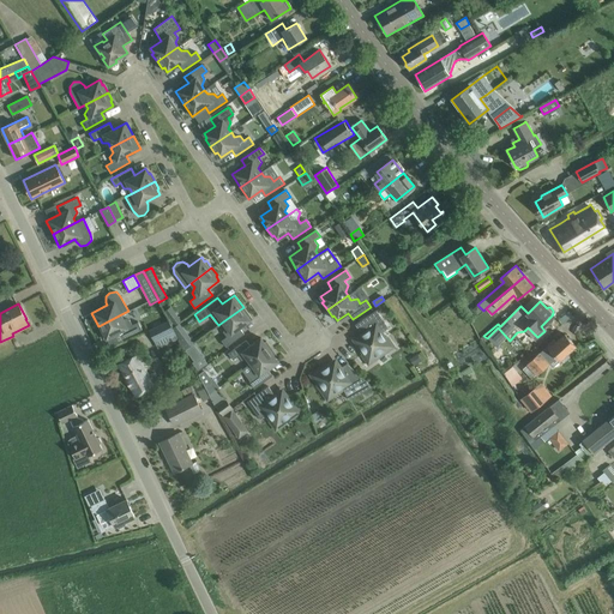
[(252,318),(244,307),(223,321),(226,326),(223,331),(227,336),(221,341),(226,347),(244,333),(240,327),(252,318)]
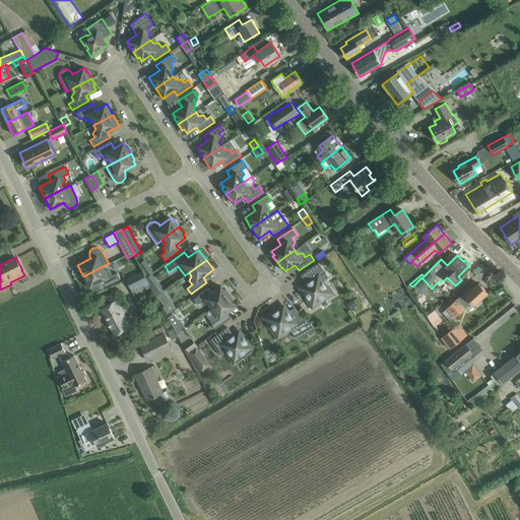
[(319,262),(301,274),(307,283),(301,287),(309,298),(307,299),(312,307),(320,302),(319,300),(323,297),(324,299),(332,294),(327,285),(325,286),(322,282),(329,277),(319,262)]
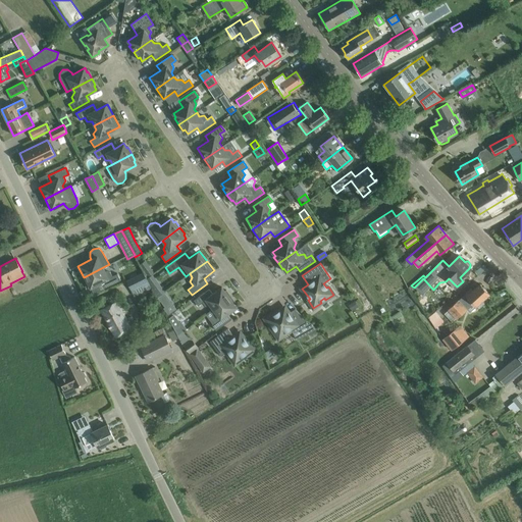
[(154,272),(149,266),(143,270),(144,271),(147,278),(154,272)]
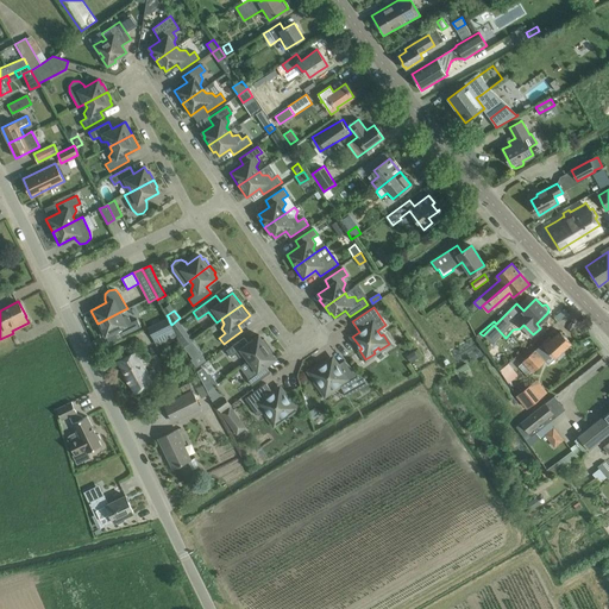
[(123,316),(120,312),(98,324),(104,337),(118,330),(121,337),(140,327),(137,319),(131,322),(129,316),(123,316)]
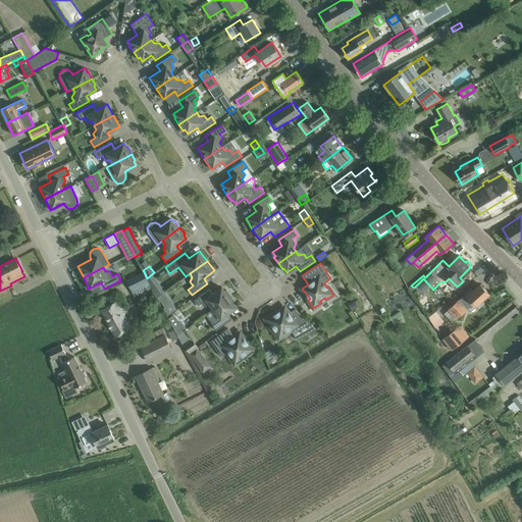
[(409,288),(411,285),(423,275),(418,269),(404,281),(409,288)]
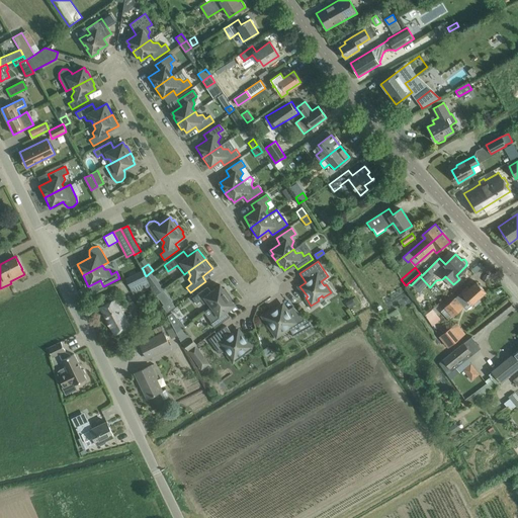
[(150,286),(147,279),(143,271),(126,279),(134,294),(150,286)]
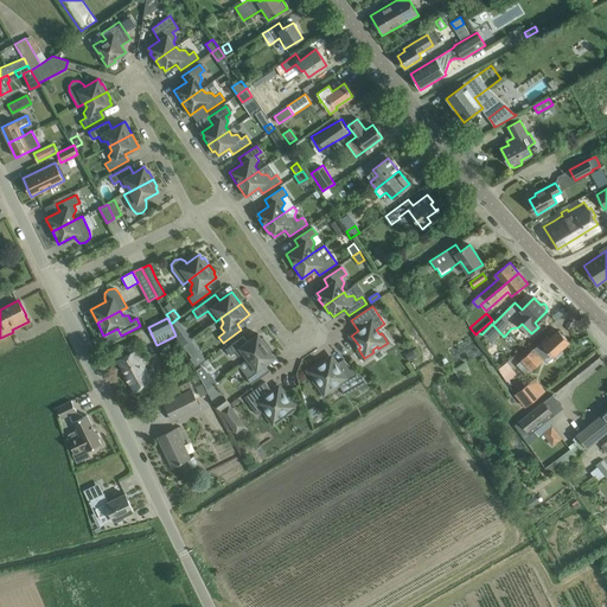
[(177,320),(171,325),(184,346),(191,338),(177,320)]
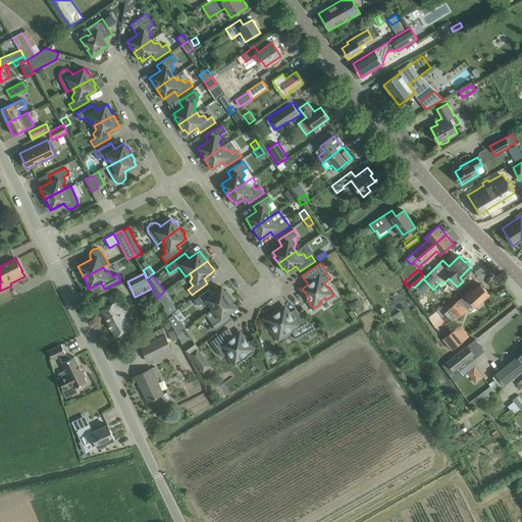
[(459,300),(449,309),(456,318),(457,318),(467,309),(470,312),(476,307),(480,308),(484,304),(483,301),(489,295),(480,283),(473,291),(471,289),(464,295),(465,295),(459,300)]
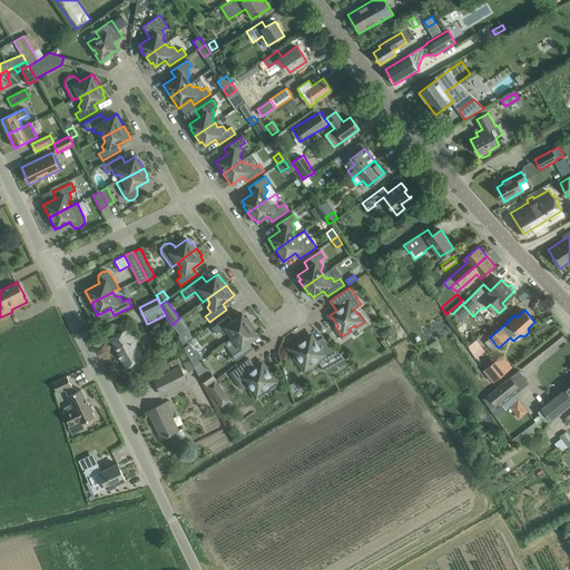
[(233,337),(252,323),(247,316),(245,317),(242,313),(232,321),(228,315),(212,327),(216,334),(220,330),(224,334),(231,334),(233,337)]
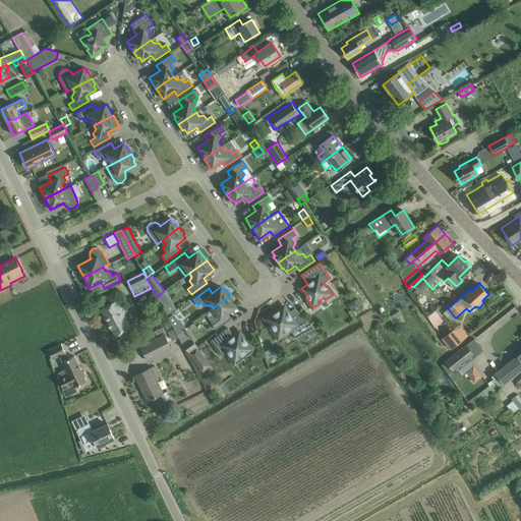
[(230,295),(213,308),(215,311),(213,316),(216,321),(212,324),(216,330),(231,319),(227,313),(236,306),(233,302),(235,301),(230,295)]
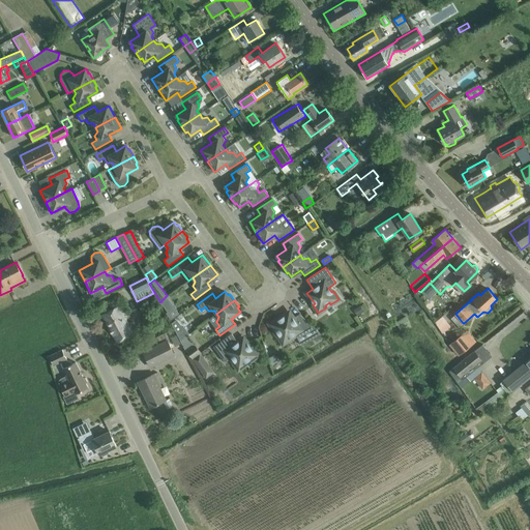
[(117,342),(126,337),(138,331),(134,323),(128,325),(118,305),(101,314),(117,342)]
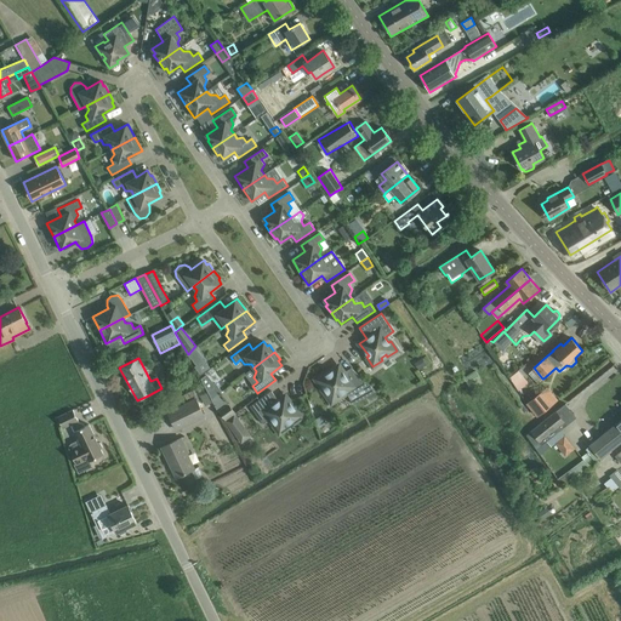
[(422,358),(414,363),(419,370),(427,364),(422,358)]
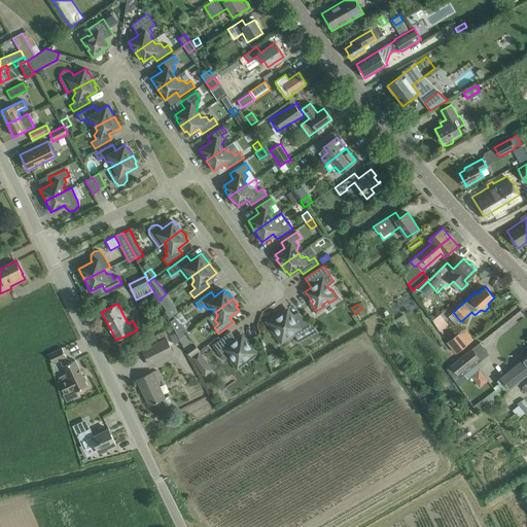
[(169,309),(165,311),(170,318),(178,312),(173,305),(169,309)]
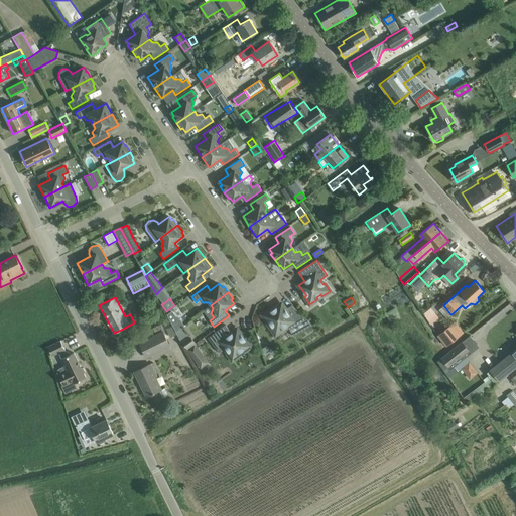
[(313,325),(306,318),(291,305),(285,309),(281,303),(270,311),(269,309),(262,314),(267,323),(269,321),(272,326),(270,327),(275,335),(283,330),(282,328),(286,325),(289,329),(293,336),(313,325)]
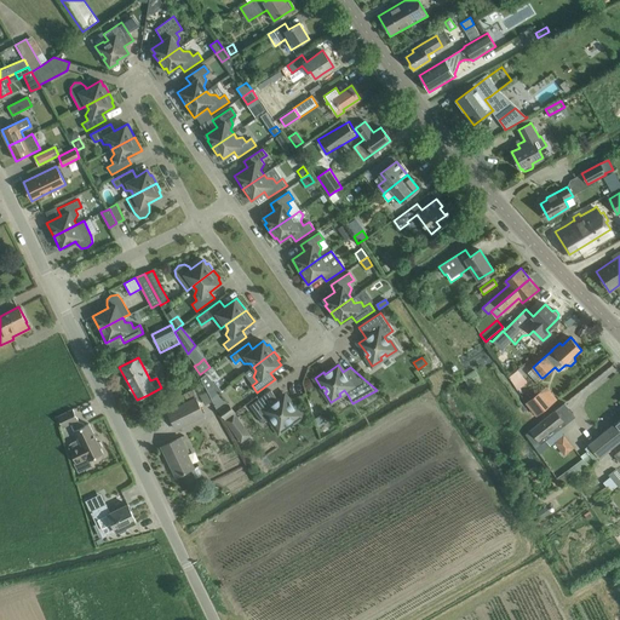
[(520,368),(509,377),(517,389),(528,382),(520,368)]
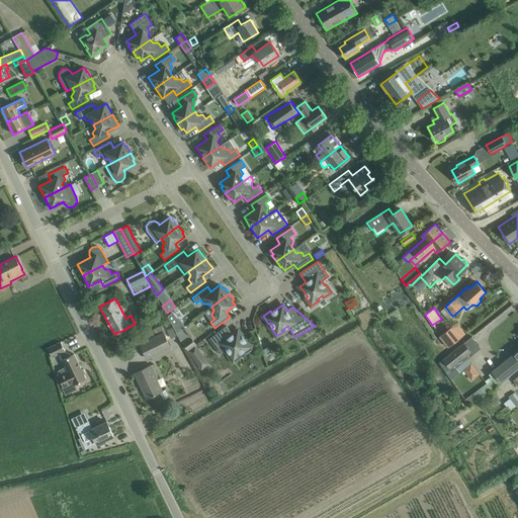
[(167,316),(176,333),(185,326),(179,319),(178,320),(172,312),(167,316)]
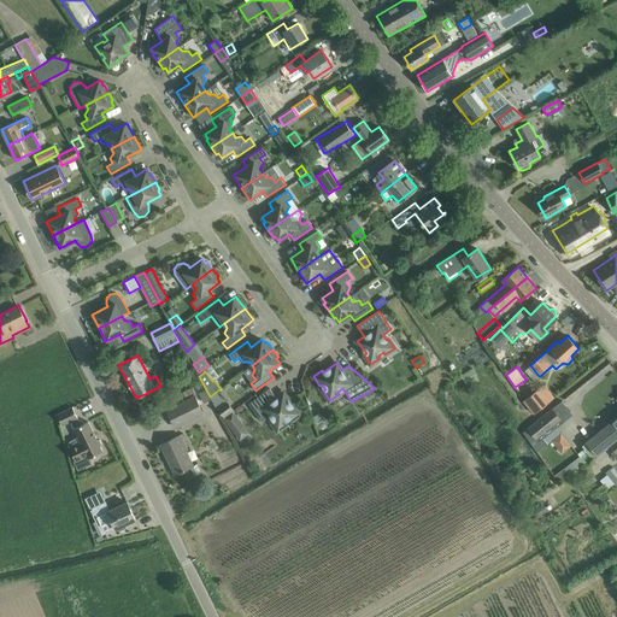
[(544,385),(523,400),(534,413),(554,399),(544,385)]
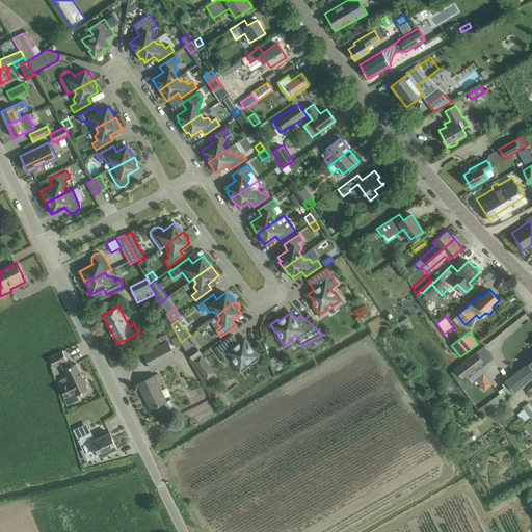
[(232,335),(214,348),(225,363),(232,357),(235,363),(234,364),(239,371),(247,366),(246,364),(250,361),(251,362),(259,356),(254,349),(253,350),(244,339),(239,343),(232,335)]
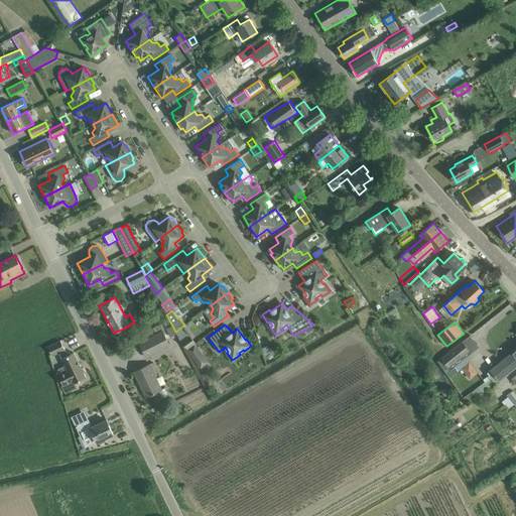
[(146,357),(155,352),(169,345),(163,332),(139,343),(146,357)]
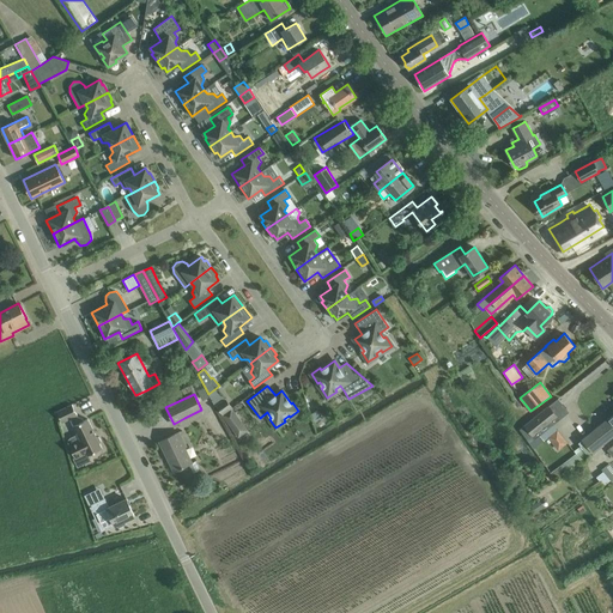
[(226,399),(216,406),(222,414),(232,407),(226,399)]
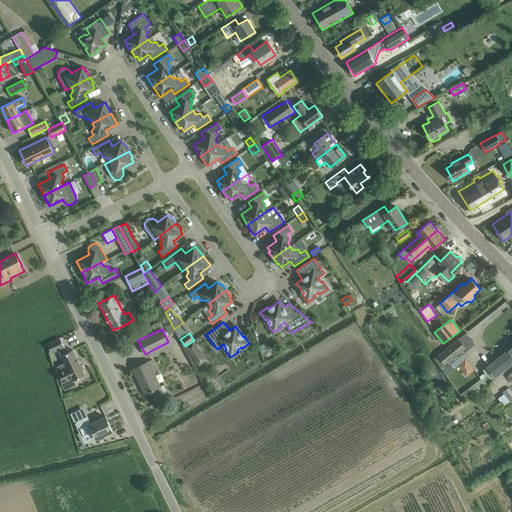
[(65,348),(64,347),(60,338),(48,344),(53,353),(58,350),(61,355),(64,363),(59,365),(57,366),(57,367),(57,368),(57,369),(63,383),(72,379),(73,380),(76,379),(85,374),(73,350),(71,351),(70,350),(65,348)]
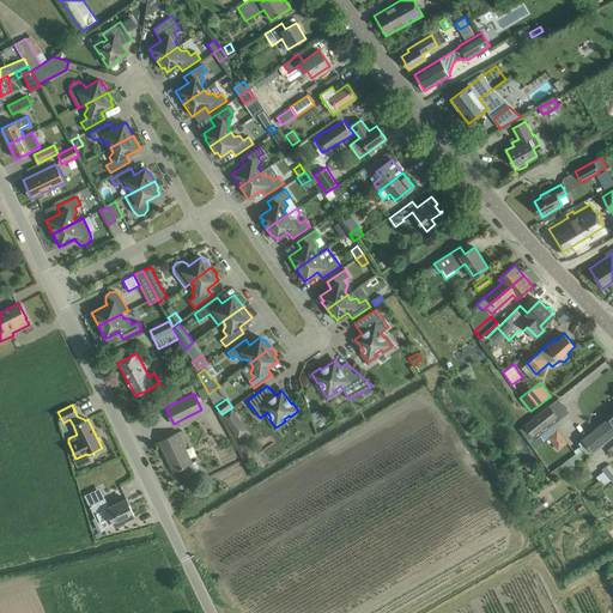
[(547,406),(525,425),(535,438),(559,420),(547,406)]
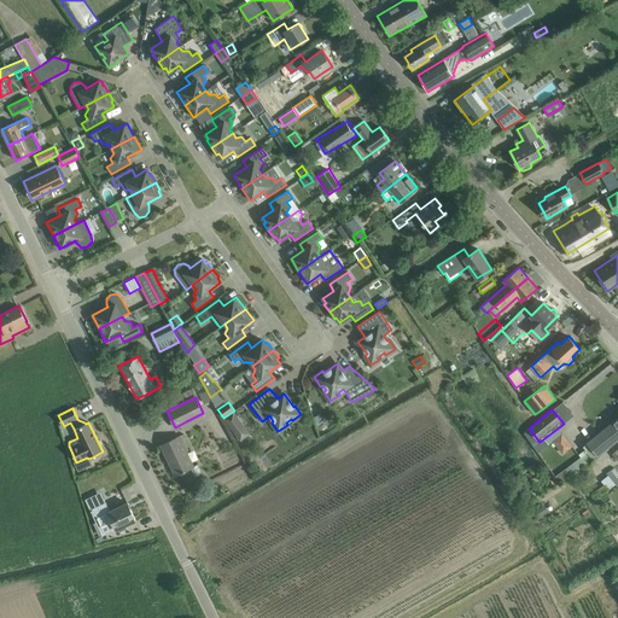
[(223,418),(240,441),(250,433),(233,412),(223,418)]
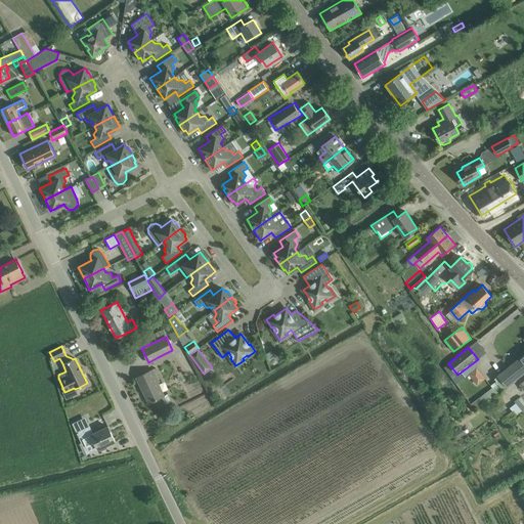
[(270,350),(265,354),(267,362),(275,357),(270,350)]
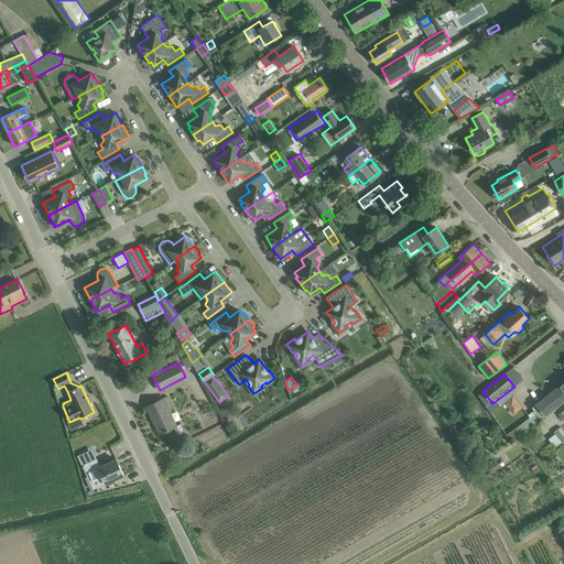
[(563,382),(561,386),(560,384),(535,404),(538,407),(533,410),(529,413),(533,418),(508,437),(511,441),(539,421),(545,415),(563,401),(563,402),(563,382)]
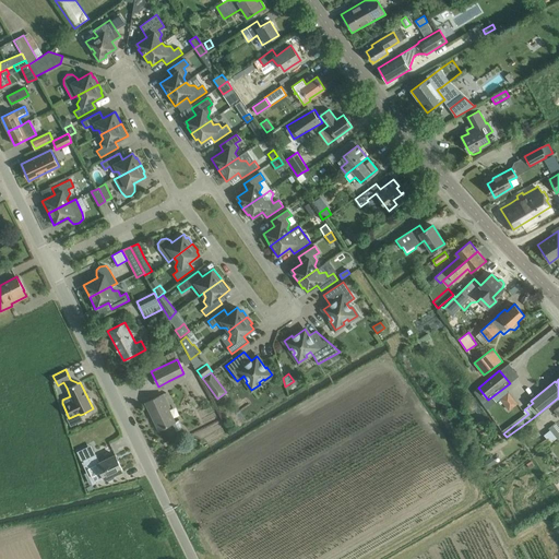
[(510,411),(519,403),(509,391),(499,399),(510,411)]
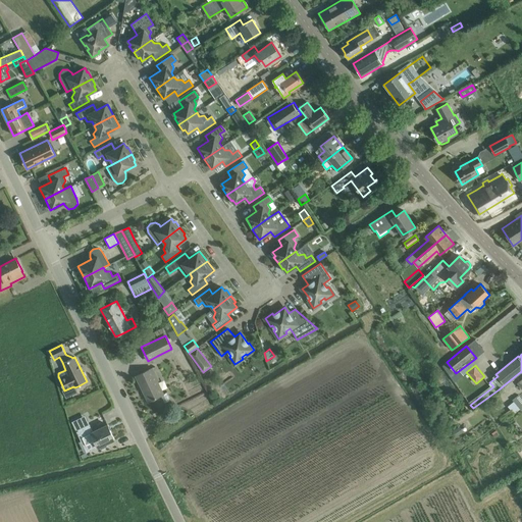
[(167,393),(163,395),(156,380),(158,379),(152,368),(136,375),(149,402),(161,396),(165,402),(170,400),(167,393)]
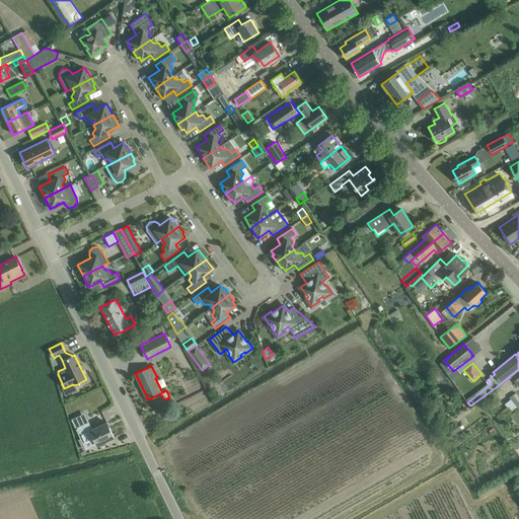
[(518,405),(518,396),(516,392),(510,397),(517,408),(518,405)]
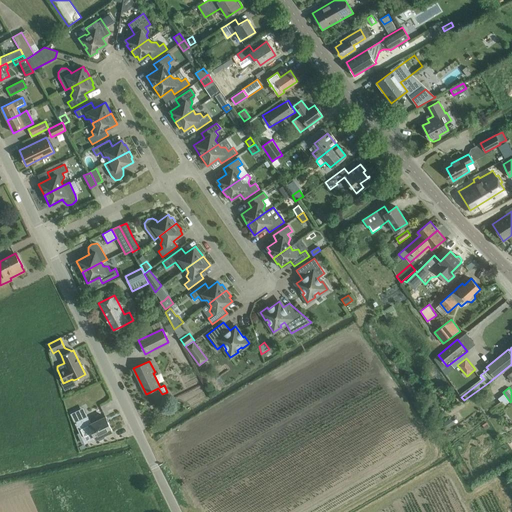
[(81,419),(74,423),(78,431),(80,430),(86,443),(95,438),(95,439),(97,438),(97,439),(99,440),(104,438),(105,436),(104,435),(112,431),(105,416),(91,423),(87,416),(85,412),(79,415),(81,419)]
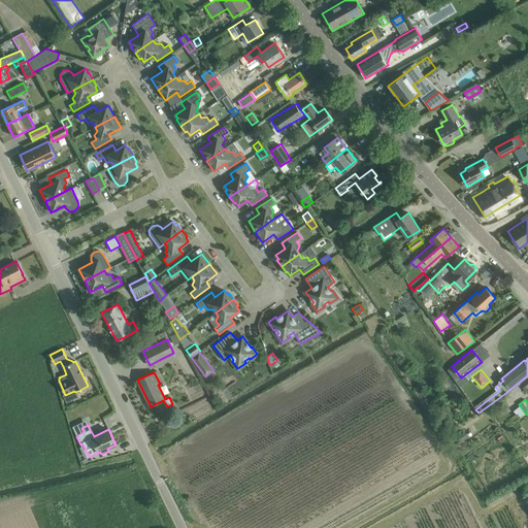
[(458,436),(461,441),(468,437),(464,432),(458,436)]
